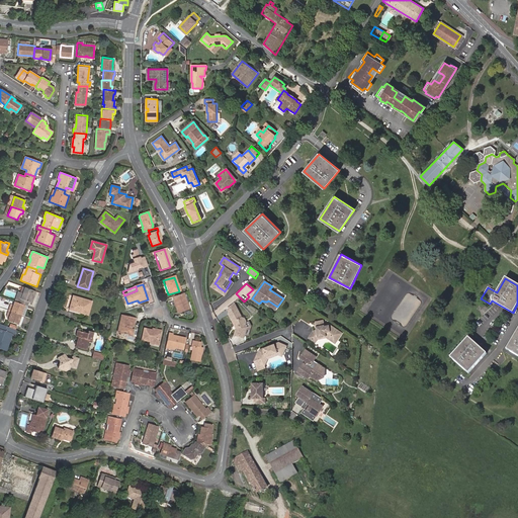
[(31,303),(36,291),(24,287),(23,292),(20,292),(18,291),(14,301),(25,305),(27,306),(29,301),(31,303)]
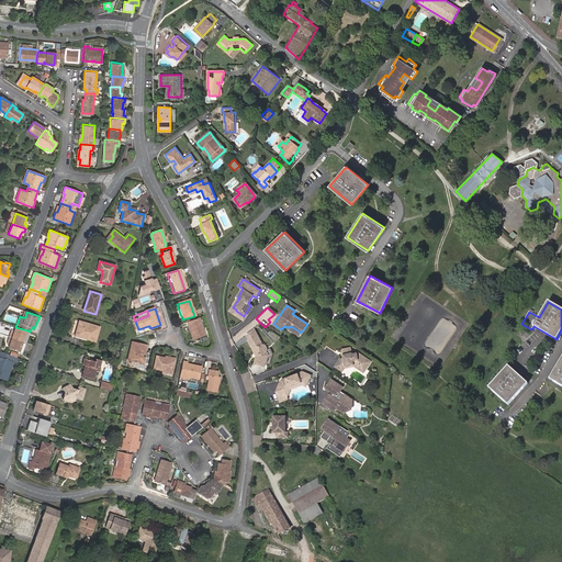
[(204,336),(199,319),(186,323),(187,326),(188,326),(192,340),(204,336)]
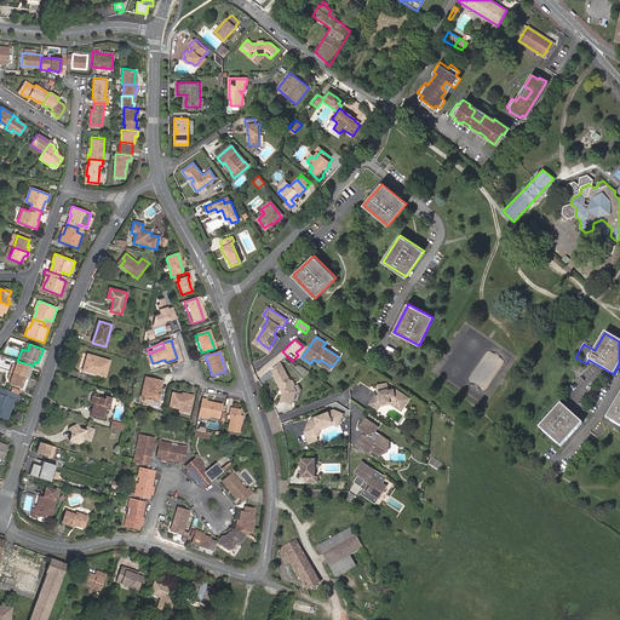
[(110,361),(87,355),(84,371),(107,377),(110,361)]
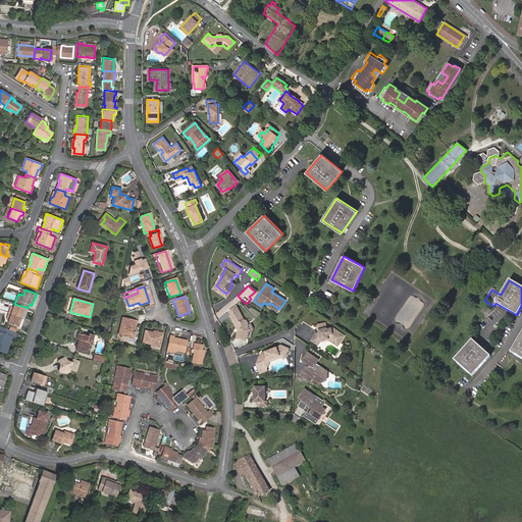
[(269,304),(266,304),(277,312),(279,309),(270,303),(269,304)]
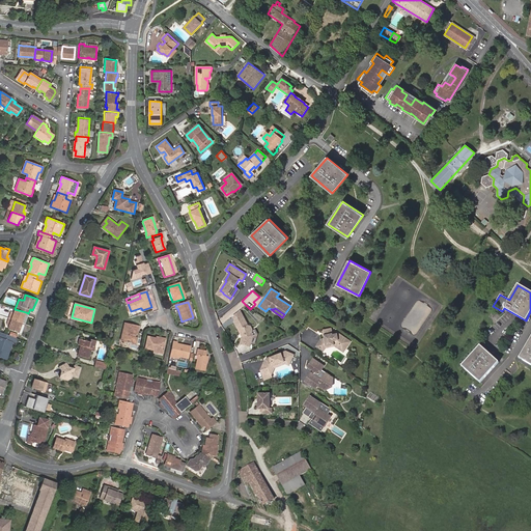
[(22,323),(26,312),(15,309),(14,312),(12,315),(10,314),(9,318),(22,323)]
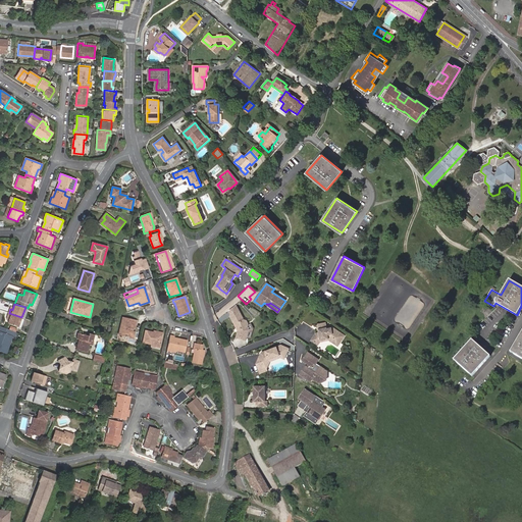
[(233,316),(241,312),(237,305),(230,310),(233,316)]
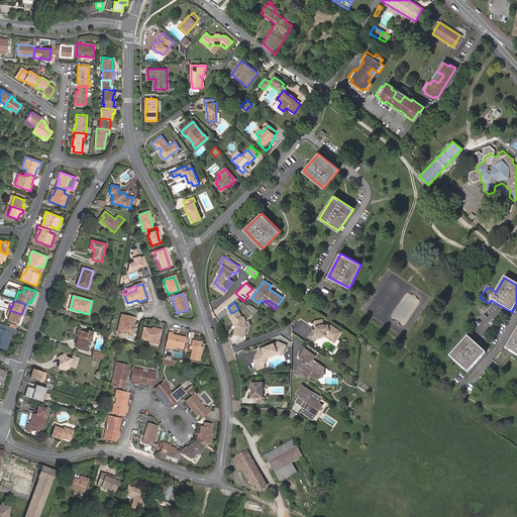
[(238,309),(229,313),(236,326),(234,334),(244,336),(247,326),(245,322),(246,320),(245,317),(242,317),(238,309)]
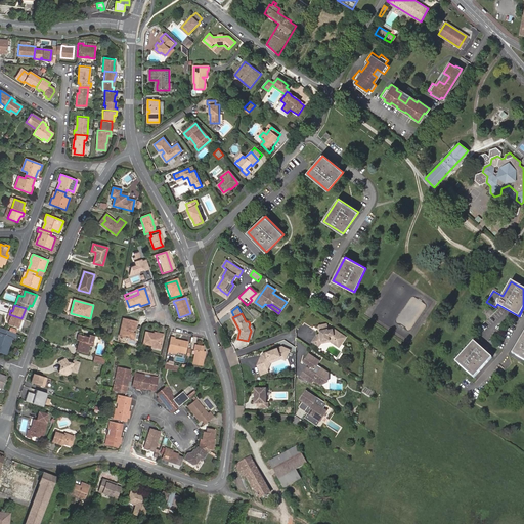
[(18,328),(22,318),(9,314),(8,317),(10,317),(9,320),(8,324),(18,328)]
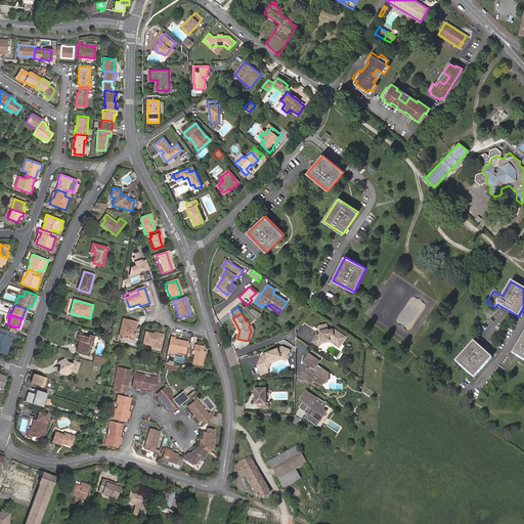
[(132,339),(133,333),(134,329),(135,330),(137,322),(123,319),(119,336),(132,339)]
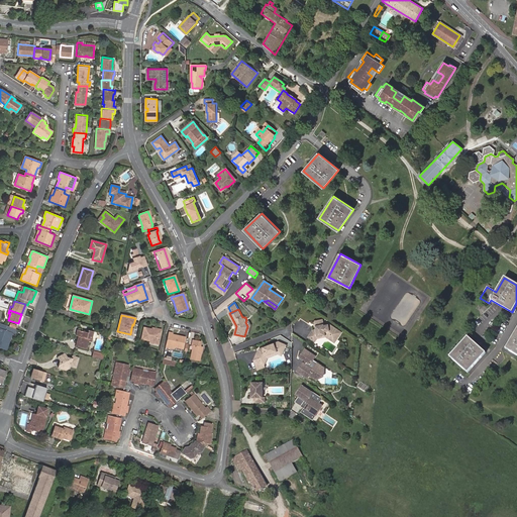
[(313,331),(308,337),(315,341),(317,337),(329,335),(336,340),(341,333),(329,324),(323,325),(322,320),(315,322),(316,330),(313,331)]
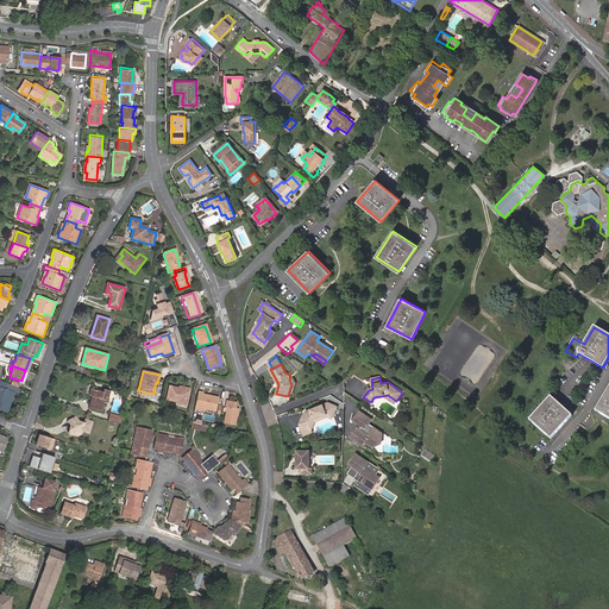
[(0,380),(0,385),(13,391),(16,393),(19,394),(22,388),(0,380)]
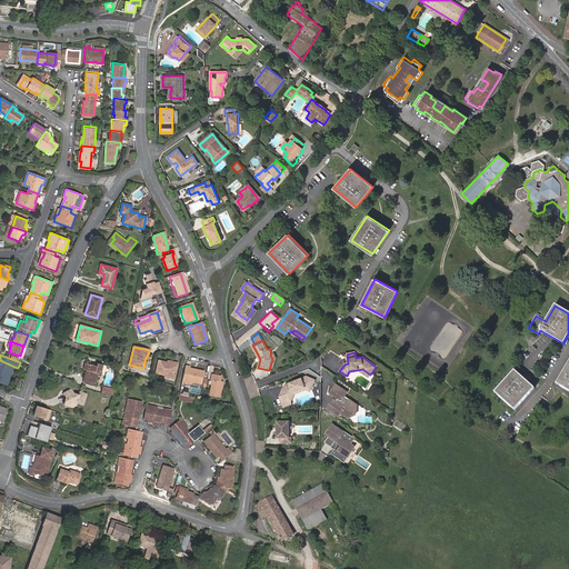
[(8,378),(12,366),(0,360),(0,381),(8,385),(10,379),(8,378)]
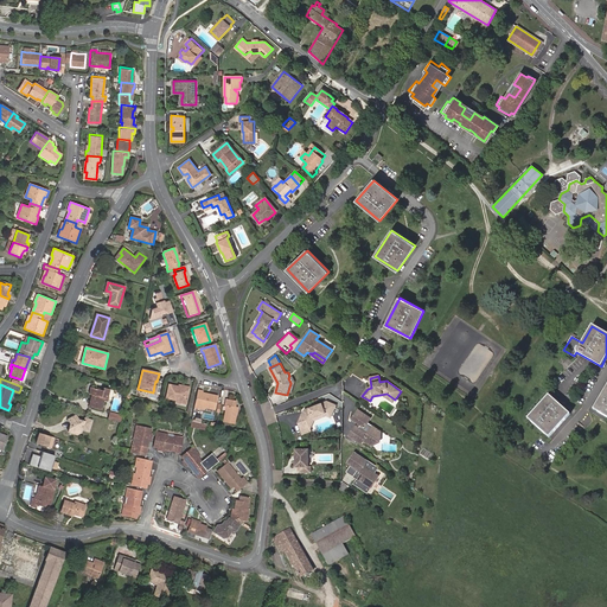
[(184,388),(179,387),(170,384),(166,398),(176,400),(186,403),(190,388),(185,387),(184,388)]
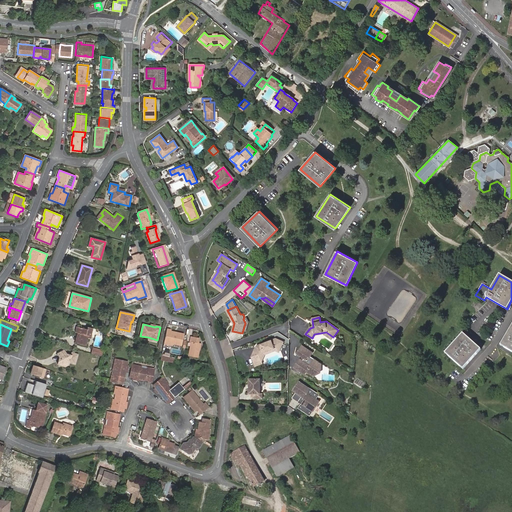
[(87,329),(77,326),(75,332),(78,333),(75,342),(86,346),(89,336),(90,336),(92,328),(88,327),(87,329)]
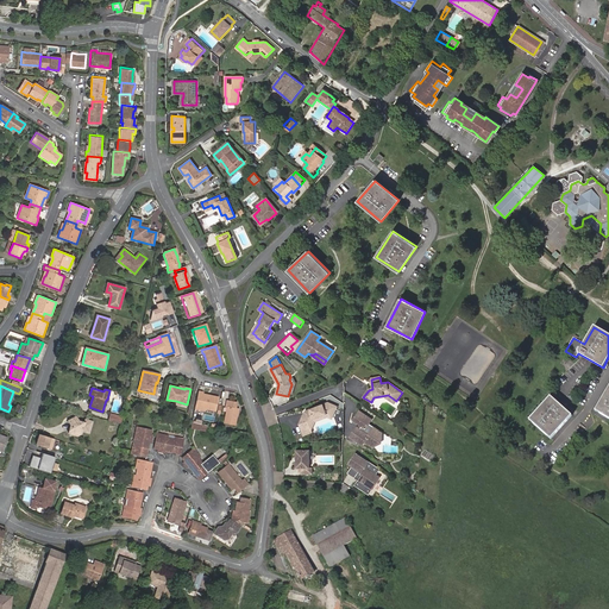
[(608,418),(608,388),(596,410),(608,418)]
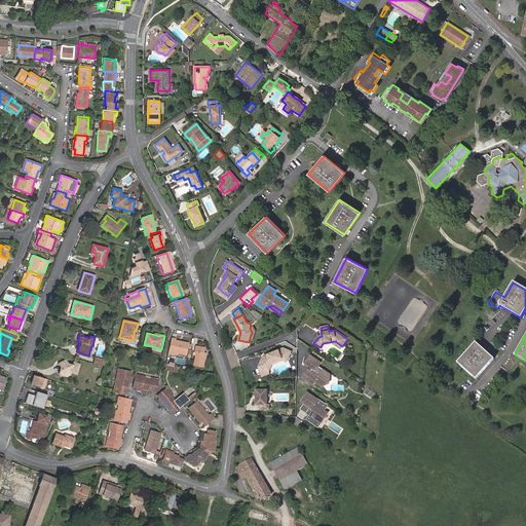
[(176,340),(172,339),(168,352),(178,354),(186,357),(189,344),(176,341),(176,340)]
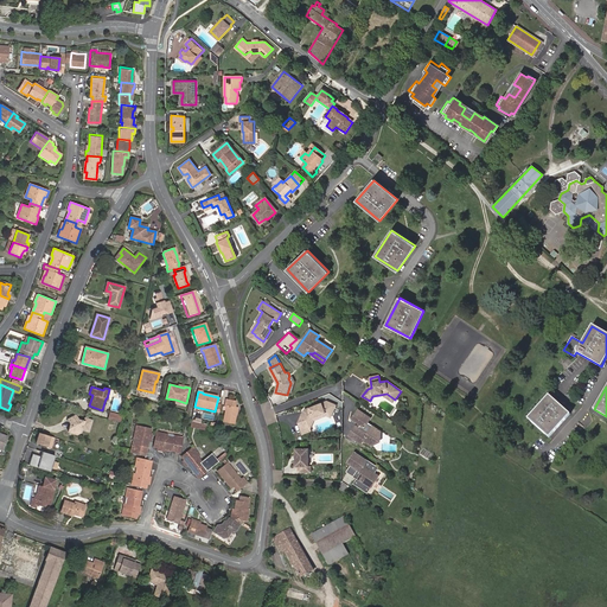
[(549,438),(569,415),(549,396),(529,419),(549,438)]
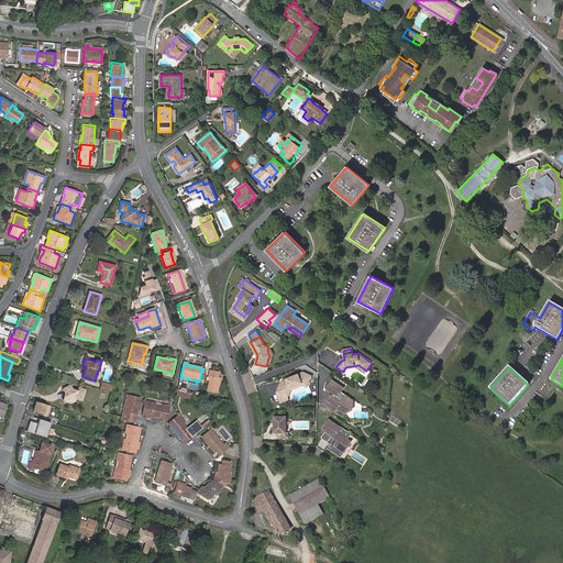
[(218,394),(220,379),(218,379),(219,374),(209,372),(208,377),(210,377),(207,392),(218,394)]
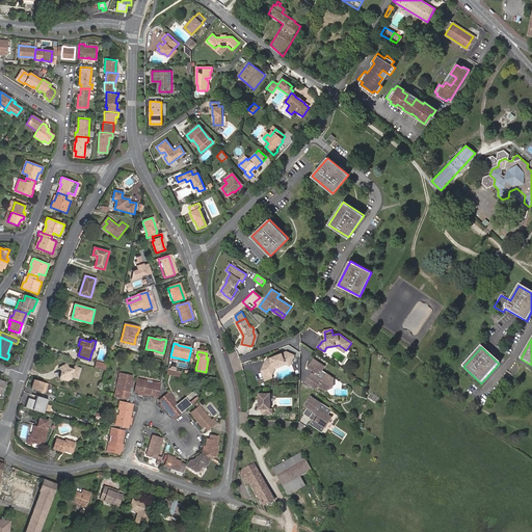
[(266,360),(262,371),(270,375),(273,367),(286,362),(290,365),(295,356),(287,351),(266,360)]
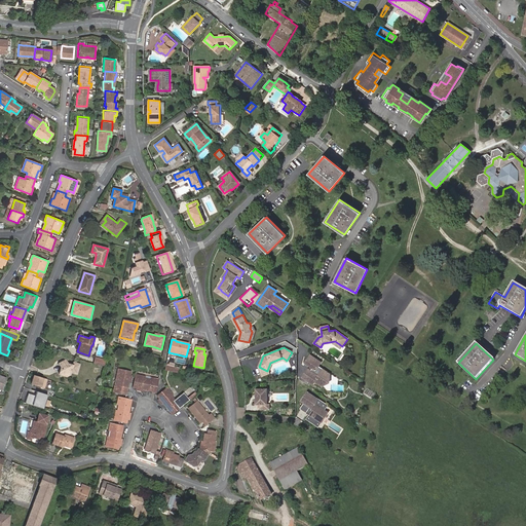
[(311,365),(304,375),(314,382),(316,379),(324,383),(330,380),(327,372),(315,364),(317,360),(311,355),(306,362),(311,365)]
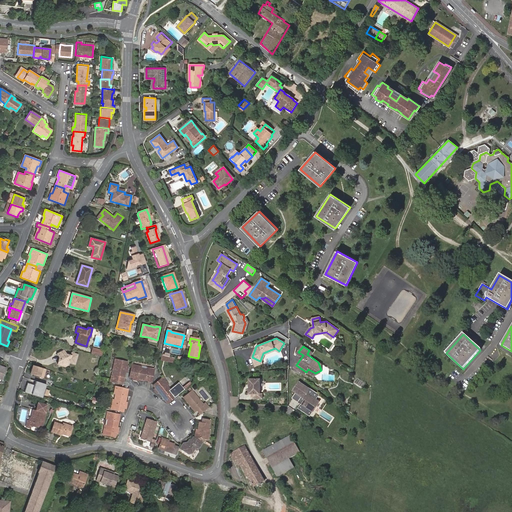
[(92,354),(102,357),(103,351),(94,348),(92,354)]
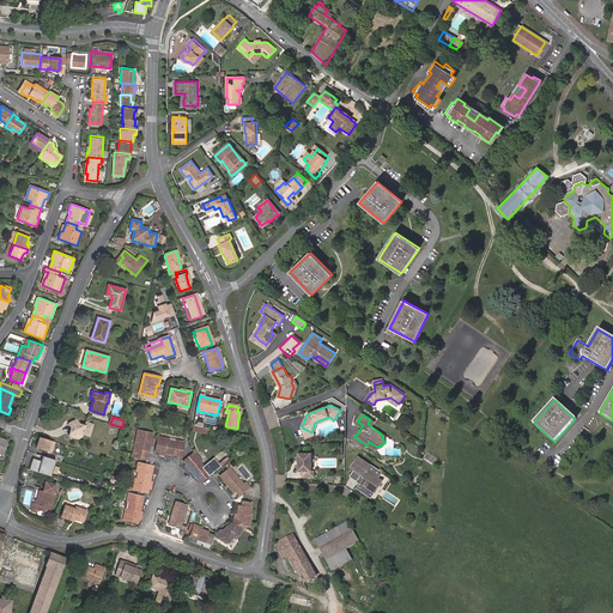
[(311,432),(302,428),(305,439),(315,436),(314,434),(317,425),(329,420),(333,423),(334,420),(329,417),(315,423),(311,432)]
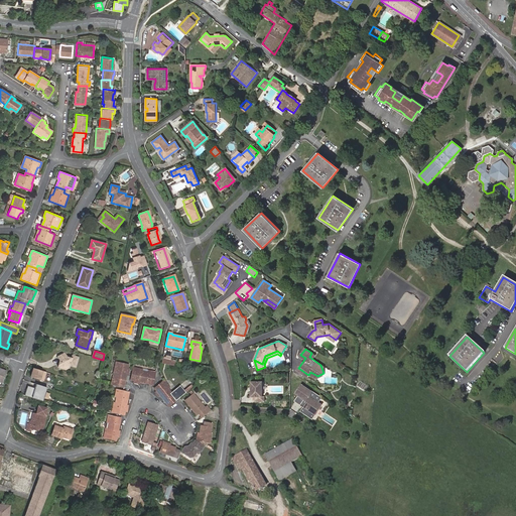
[(57,367),(60,368),(70,365),(70,366),(76,368),(79,358),(73,356),(72,359),(66,357),(63,353),(57,356),(59,361),(57,367)]
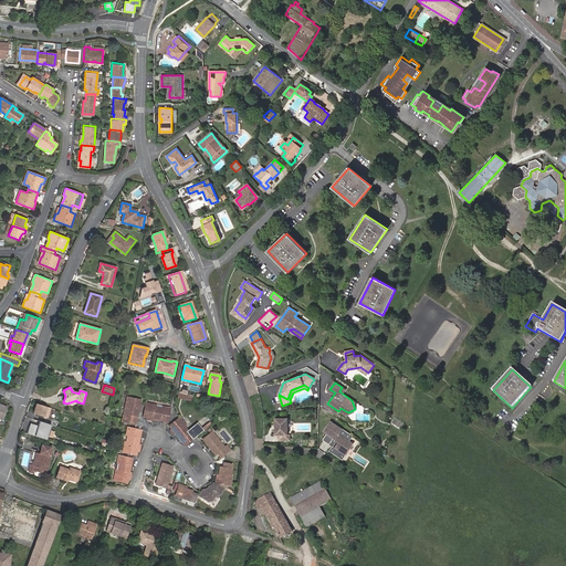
[(139,410),(140,405),(142,400),(130,398),(124,422),(136,425),(139,410)]
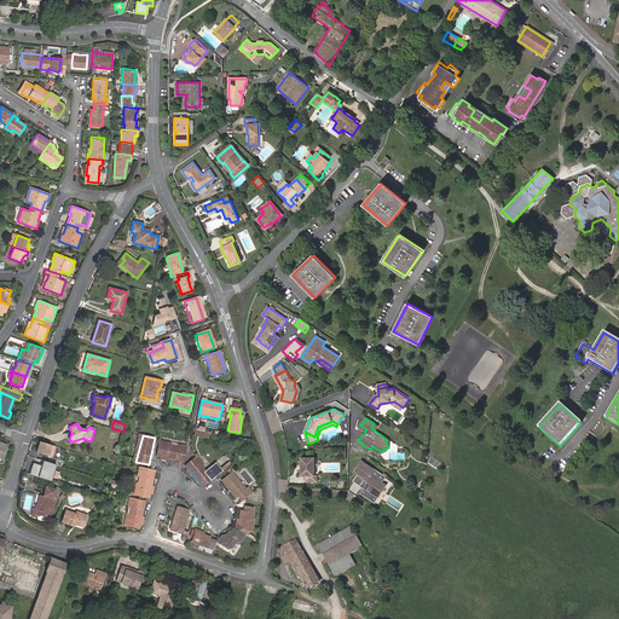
[(56,446),(40,441),(36,452),(52,457),(56,446)]
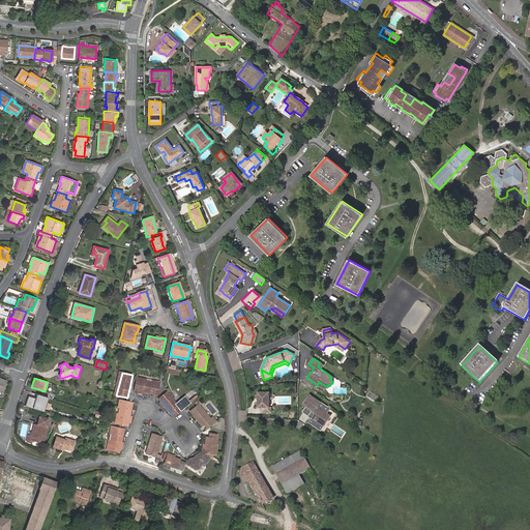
[(151,387),(158,389),(159,384),(137,379),(136,385),(135,390),(136,390),(139,391),(144,392),(150,393),(151,387)]
